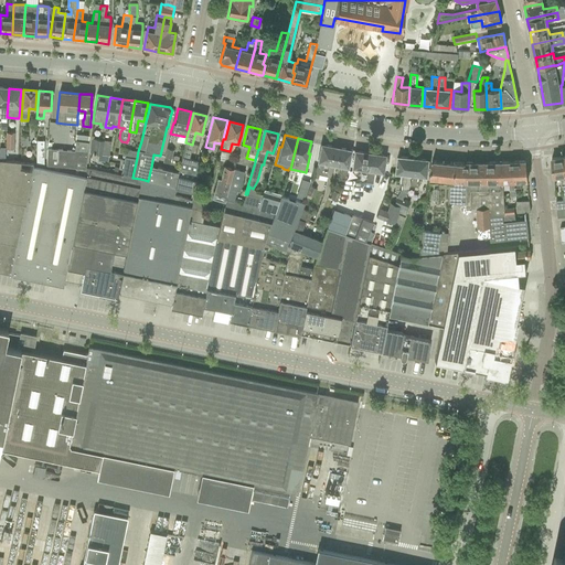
[(95,139),(93,152),(102,155),(102,150),(104,141),(95,139)]
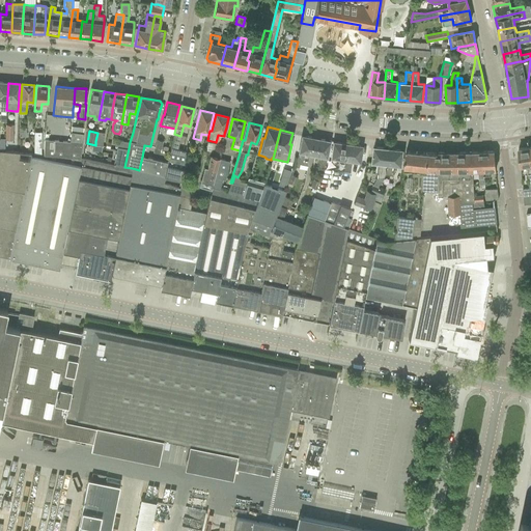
[(46,140),(44,155),(81,158),(83,134),(77,133),(71,133),(70,142),(68,142),(46,140)]
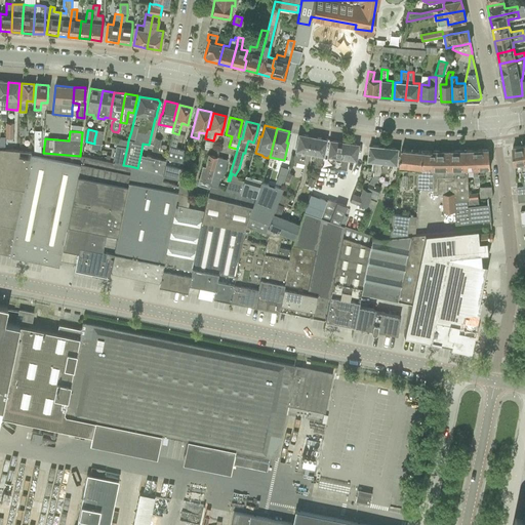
[(104,132),(96,131),(94,144),(102,145),(104,132)]
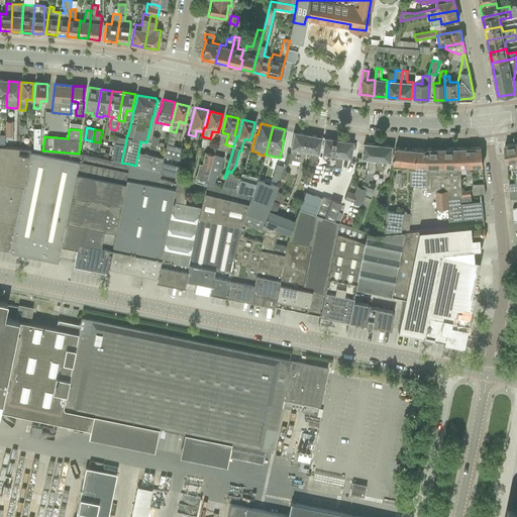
[(170,130),(167,144),(173,145),(176,132),(170,130)]
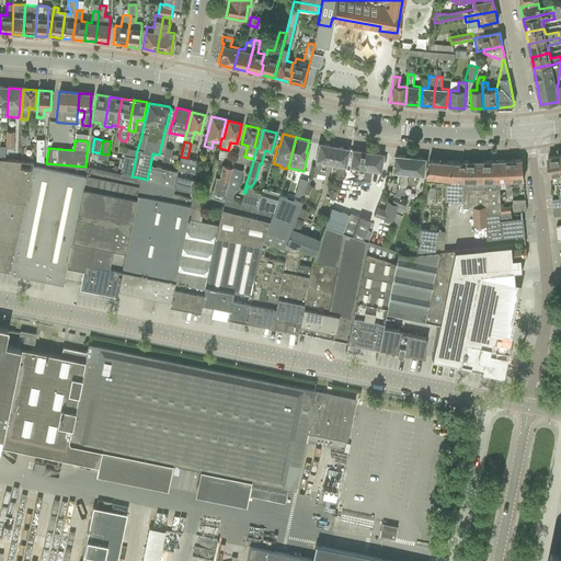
[(325,175),(328,163),(331,146),(319,142),(315,161),(312,175),(316,175),(316,173),(325,175)]
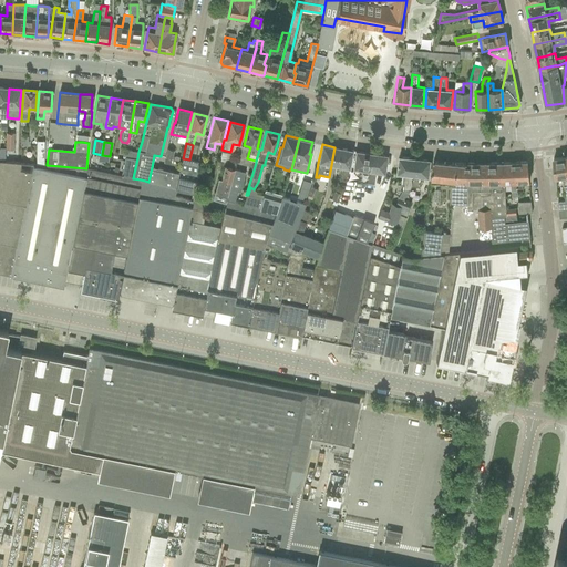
[(334,147),(331,165),(342,167),(339,178),(346,179),(352,151),(334,147)]
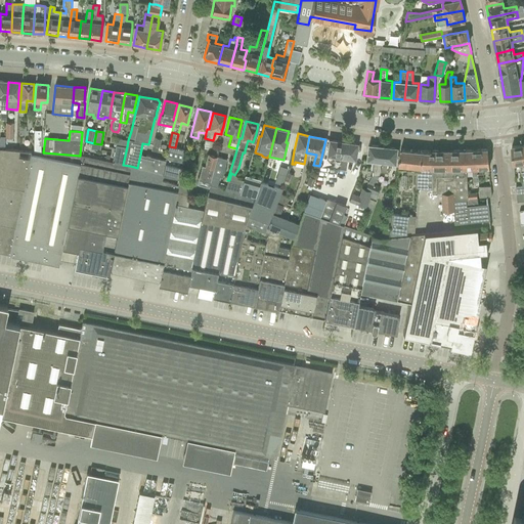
[(332,168),(339,169),(343,142),(329,139),(326,149),(325,156),(334,158),(332,168)]
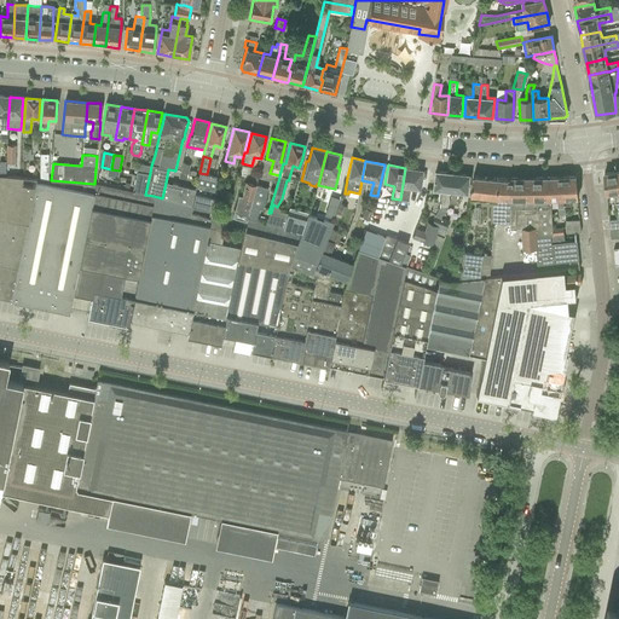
[(405,168),(400,200),(408,201),(410,187),(418,189),(422,171),(405,168)]
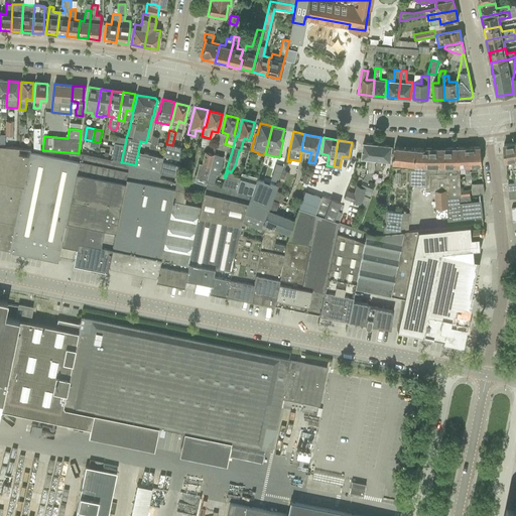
[(114,143),(110,160),(121,162),(125,144),(124,144),(114,143)]
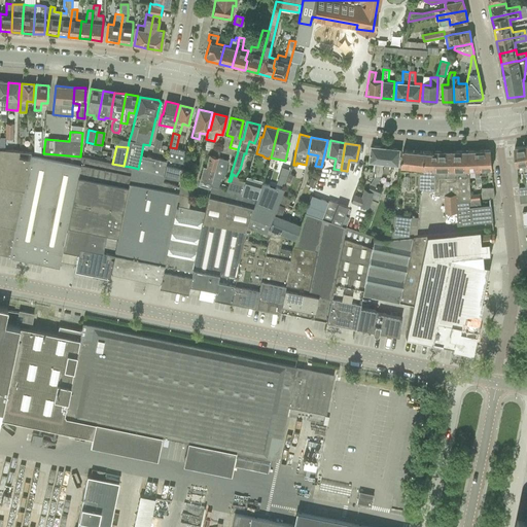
[(371,156),(370,162),(375,163),(374,172),(375,172),(375,177),(371,183),(377,185),(383,173),(386,147),(372,146),(371,156)]
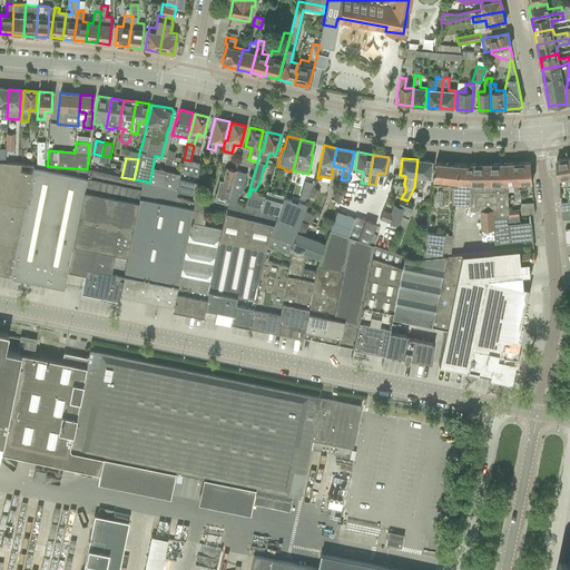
[(569,165),(569,158),(556,159),(558,179),(564,178),(568,203),(560,203),(561,210),(569,209),(569,165)]
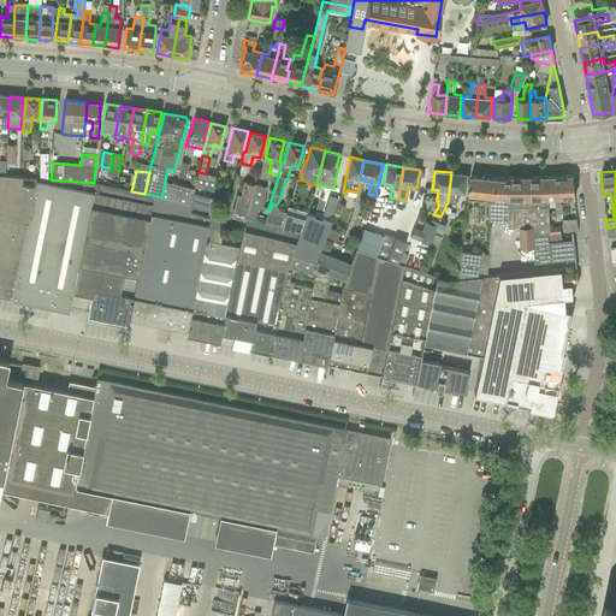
[(194,189),(191,203),(209,208),(218,176),(206,173),(199,172),(194,189)]
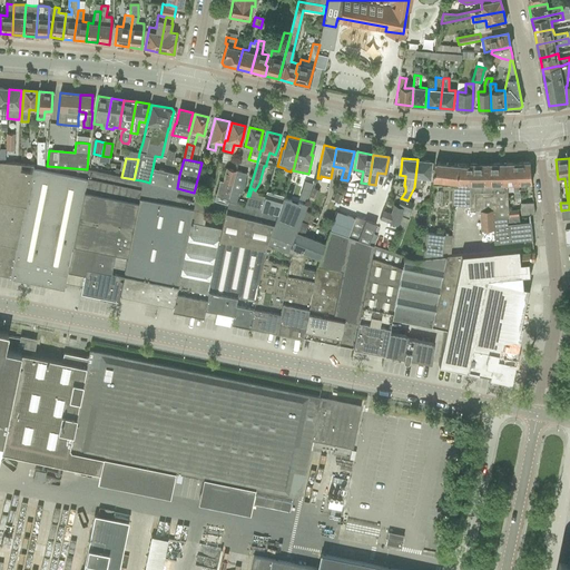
[(418,159),(414,187),(422,188),(423,177),(431,178),(433,161),(418,159)]
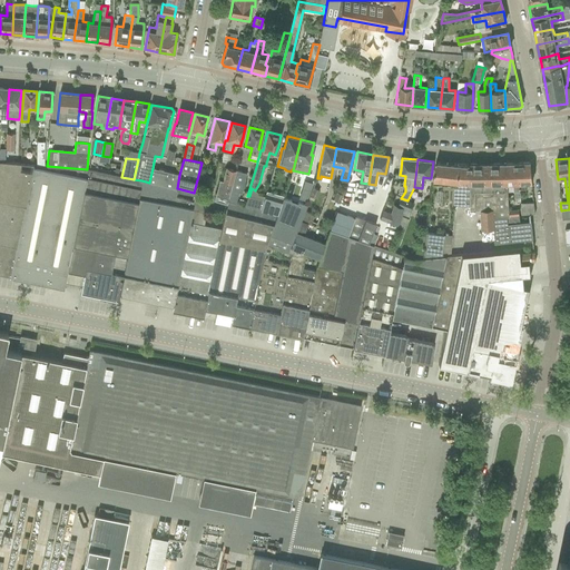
[(9,277),(11,277),(33,167),(33,165),(33,164),(0,161),(0,273),(9,275),(9,277)]
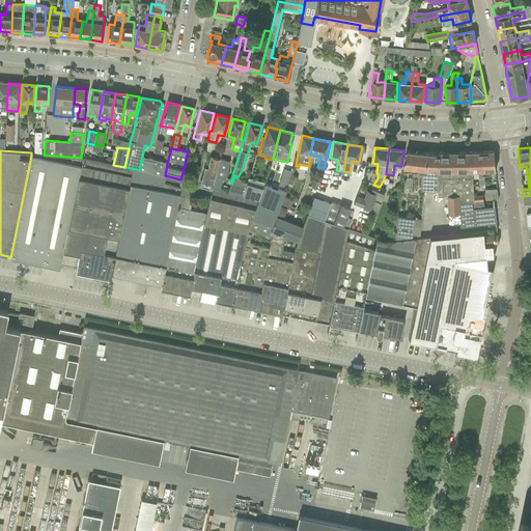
[(422,192),(423,192),(439,192),(438,152),(437,152),(437,154),(408,151),(408,150),(406,150),(404,170),(422,171),(422,192)]
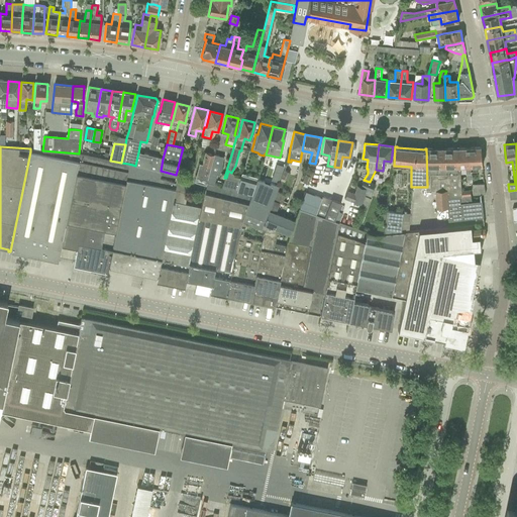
[(459,147),(426,148),(427,175),(427,187),(427,191),(435,191),(447,190),(448,197),(460,196),(462,196),(461,190),(460,168),(459,147)]
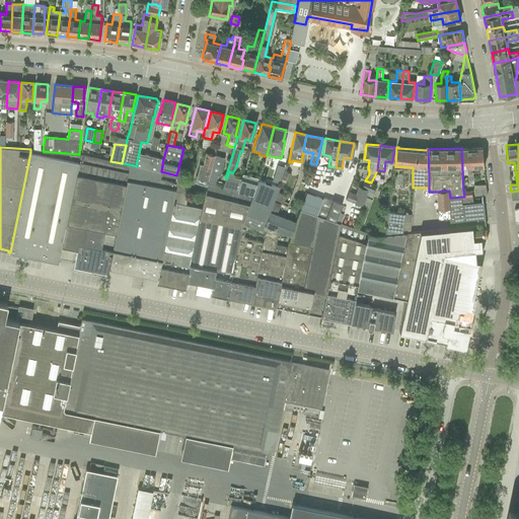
[(471,148),(461,148),(462,168),(467,167),(467,174),(468,174),(468,180),(473,180),(473,174),(471,148)]
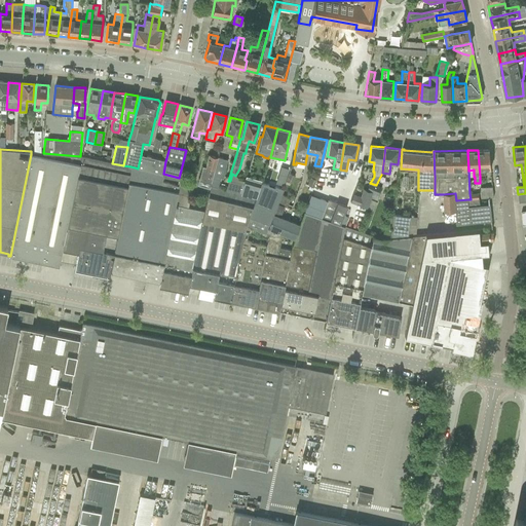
[(478,150),(480,177),(485,177),(485,168),(491,168),(489,150),(478,150)]
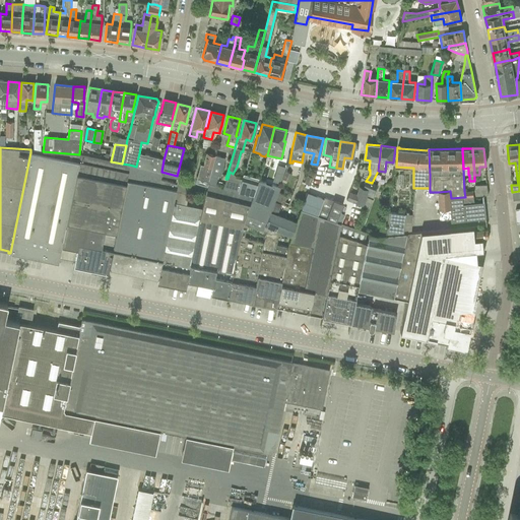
[(29,156),(10,253),(19,255),(18,256),(27,258),(27,257),(57,263),(61,246),(77,161),(79,154),(43,151),(40,150),(34,150),(30,150),(30,152),(29,156)]
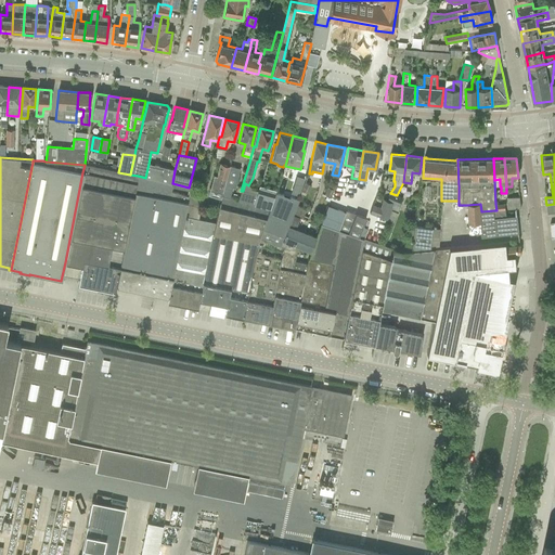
[(214,177),(210,190),(222,193),(230,166),(220,163),(217,177),(214,177)]
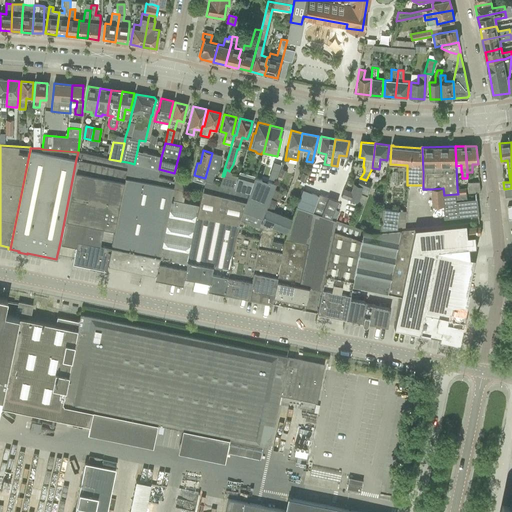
[(137,151),(134,164),(149,167),(159,169),(161,157),(137,151)]
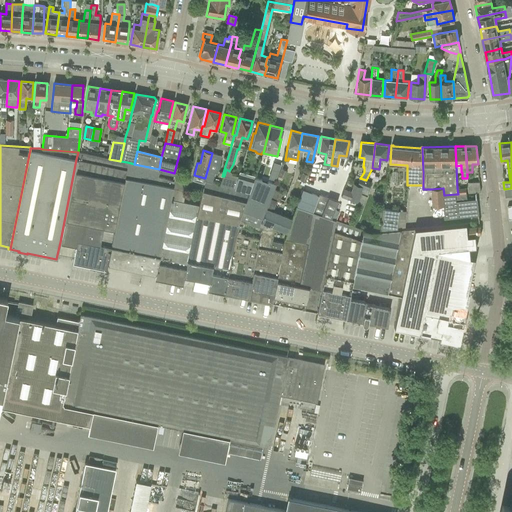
[(105,269),(107,263),(127,162),(120,161),(109,159),(78,152),(76,159),(60,242),(75,245),(71,262),(94,266),(95,263),(105,265),(104,268),(105,269)]
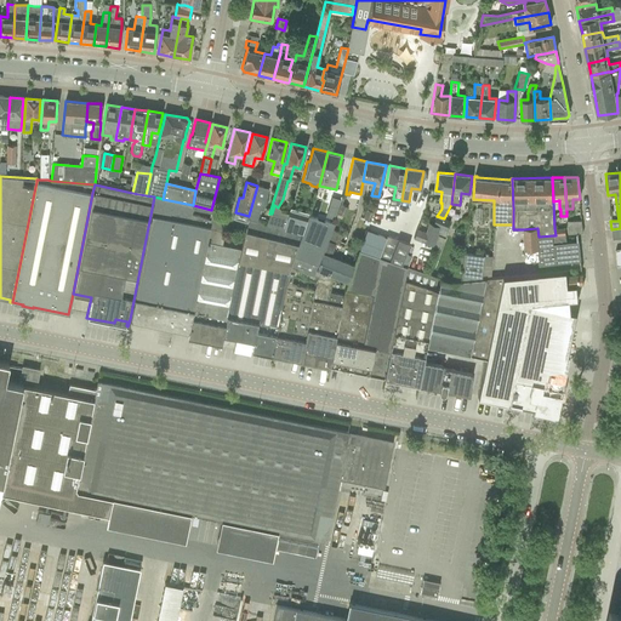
[(249,216),(248,220),(256,222),(260,210),(262,210),(268,189),(257,186),(249,216)]
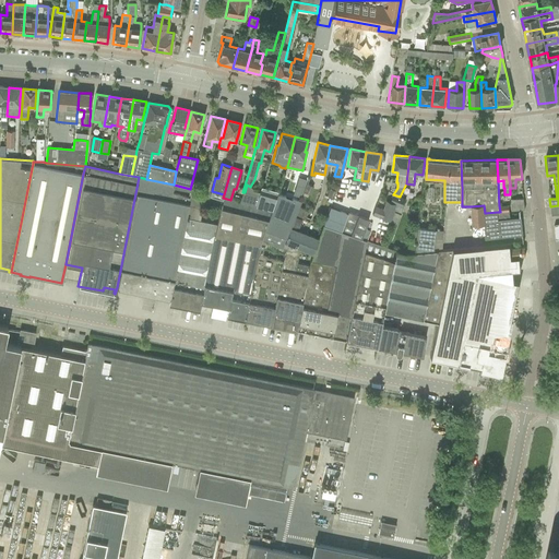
[(169,298),(188,207),(192,189),(190,189),(174,185),(163,182),(146,179),(139,177),(117,287),(169,297),(169,298)]
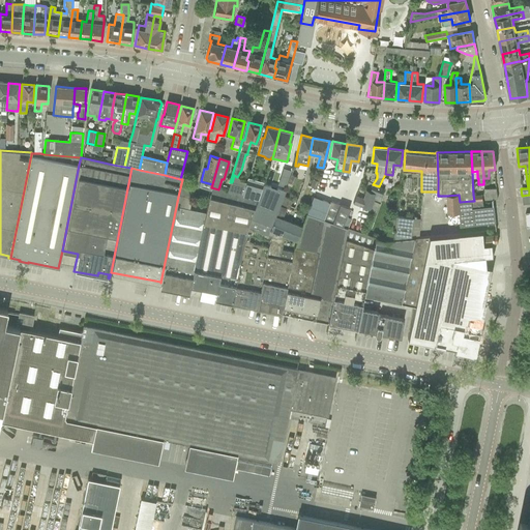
[(291,175),(288,182),(294,184),(297,177),(291,175)]
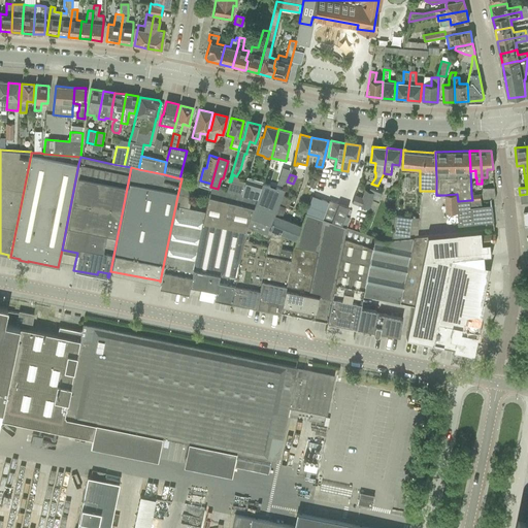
[(311,177),(308,186),(315,189),(318,180),(311,177)]
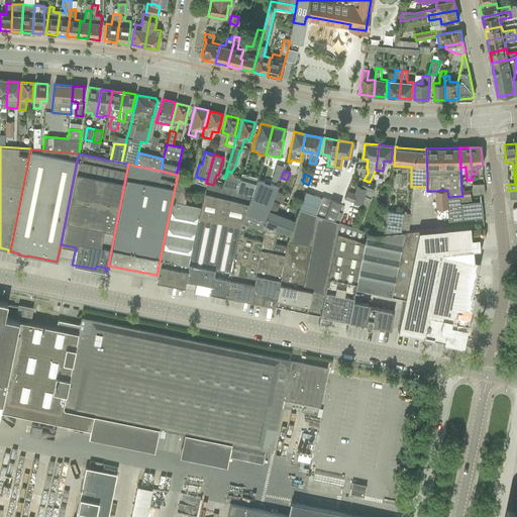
[(239,181),(236,191),(250,194),(256,180),(240,176),(239,181)]
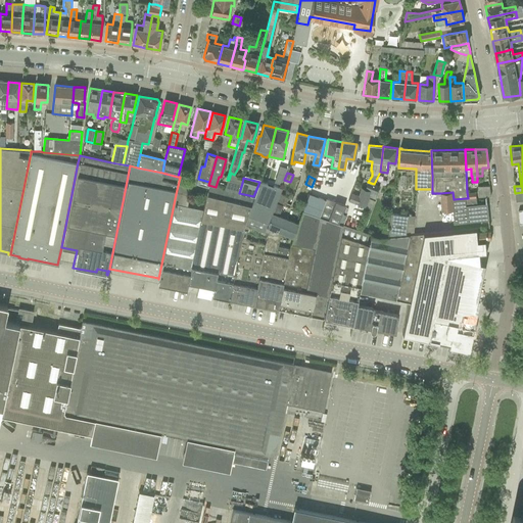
[(227,180),(224,189),(239,193),(242,183),(229,180),(227,180)]
